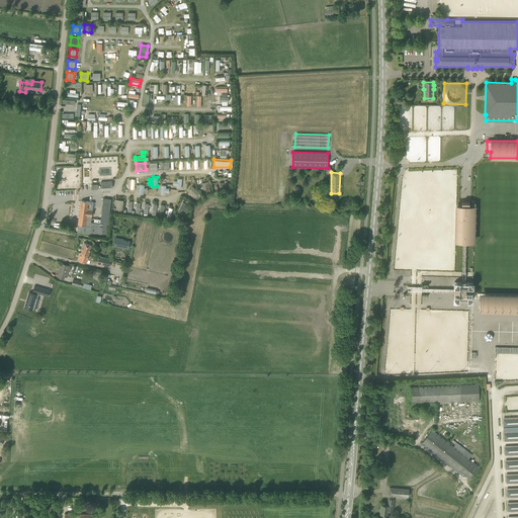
[(177,188),(182,188),(182,178),(177,178),(177,180),(174,180),(173,185),(177,185),(177,188)]
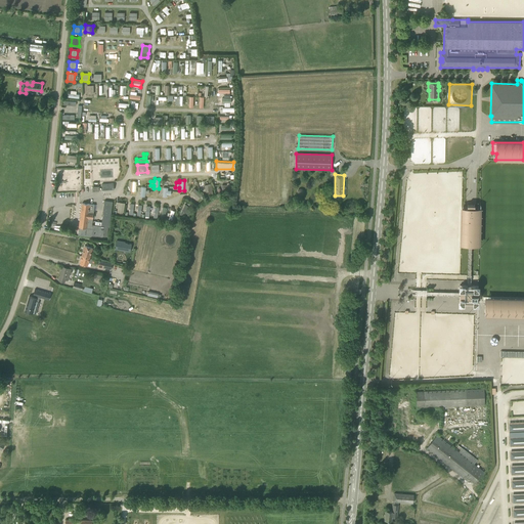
[(146,190),(146,186),(141,186),(140,195),(145,195),(145,193),(149,193),(149,190),(146,190)]
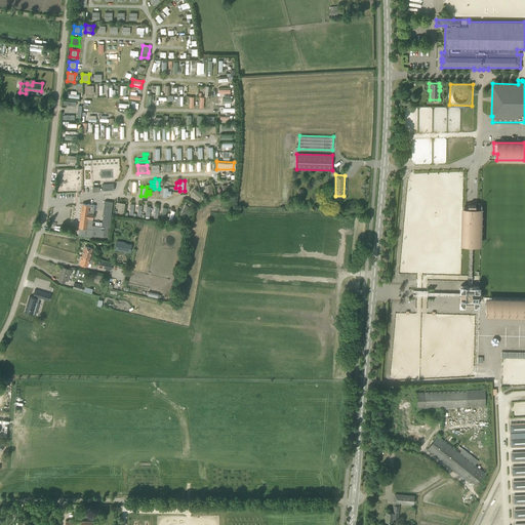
[(168,191),(168,188),(163,188),(163,197),(167,197),(168,195),(171,195),(171,191),(168,191)]
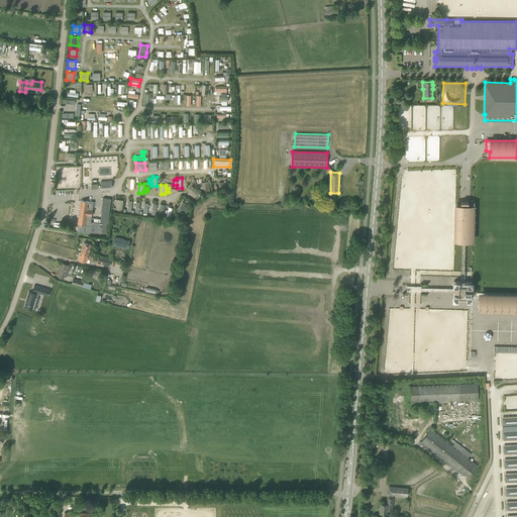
[(196,196),(199,191),(191,185),(188,191),(196,196)]
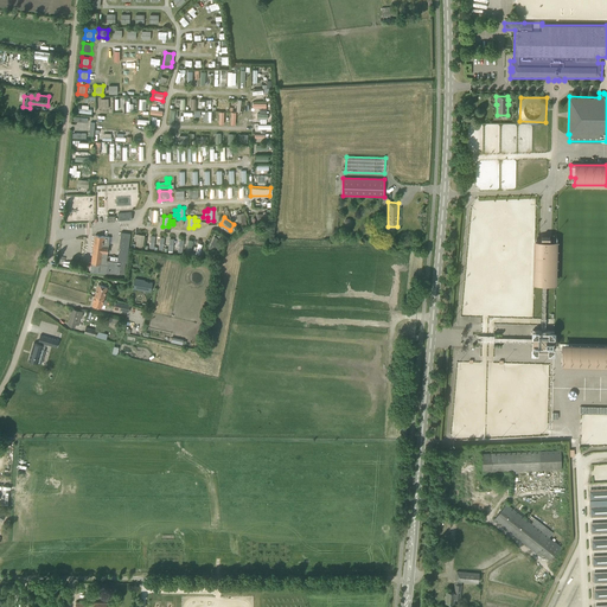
[(117,262),(107,260),(109,237),(95,235),(91,262),(89,262),(88,267),(91,267),(90,272),(123,276),(126,263),(127,263),(131,234),(121,232),(117,262)]
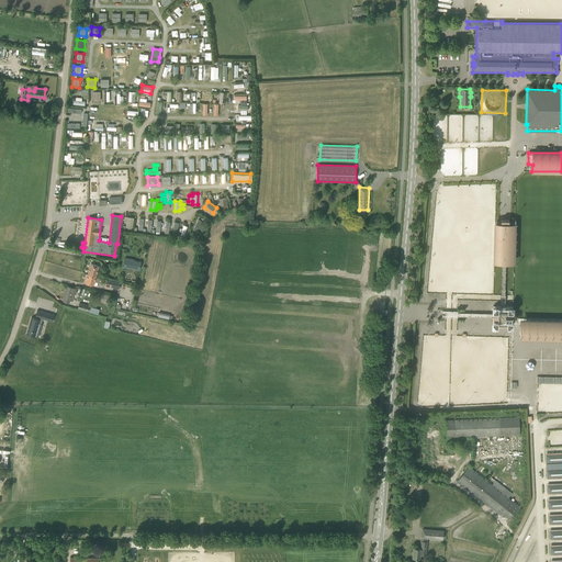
[(514,262),(515,223),(509,223),(509,220),(501,220),(501,223),(495,223),(494,261),(503,262),(502,265),(506,265),(506,262),(514,262)]
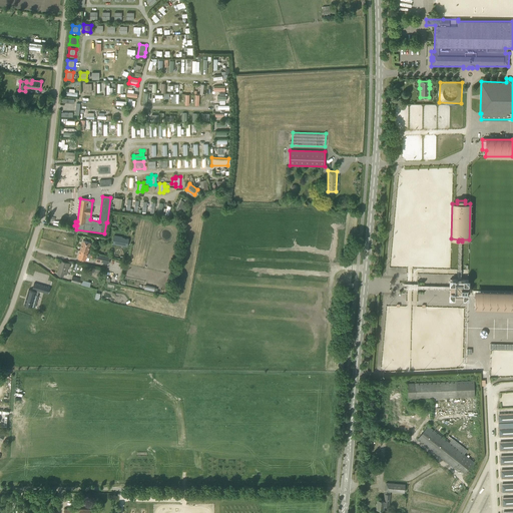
[(116,237),(115,243),(126,245),(127,239),(116,237)]
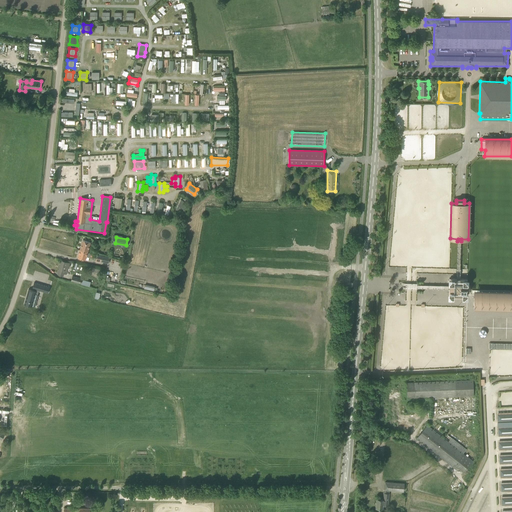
[(87,252),(90,242),(83,240),(80,250),(87,252)]
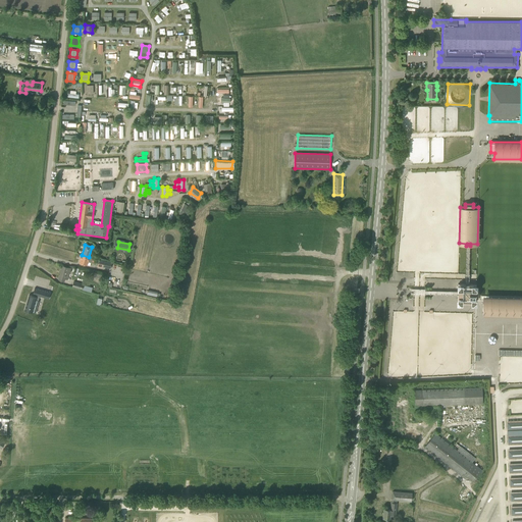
[(93,258),(89,257),(82,255),(80,262),(87,264),(88,261),(92,262),(93,258)]
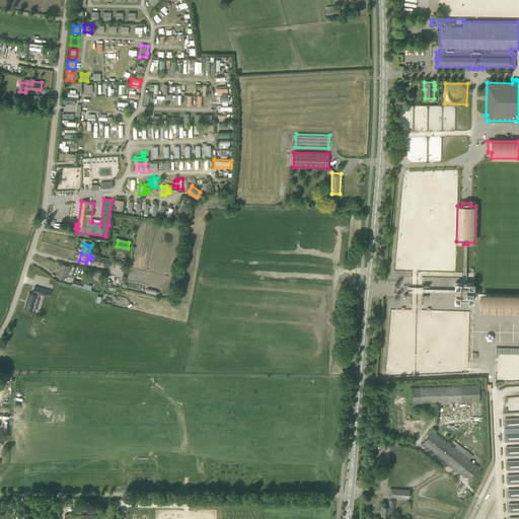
[(67,278),(70,267),(63,264),(59,278),(64,279),(64,277),(67,278)]
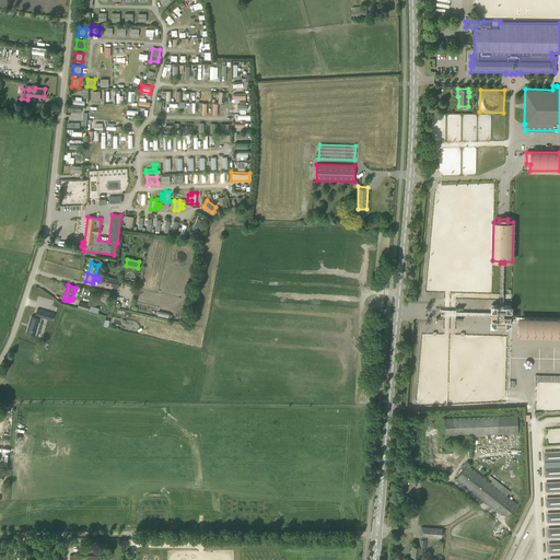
[(511,325),(511,305),(491,304),(491,324),(511,325)]
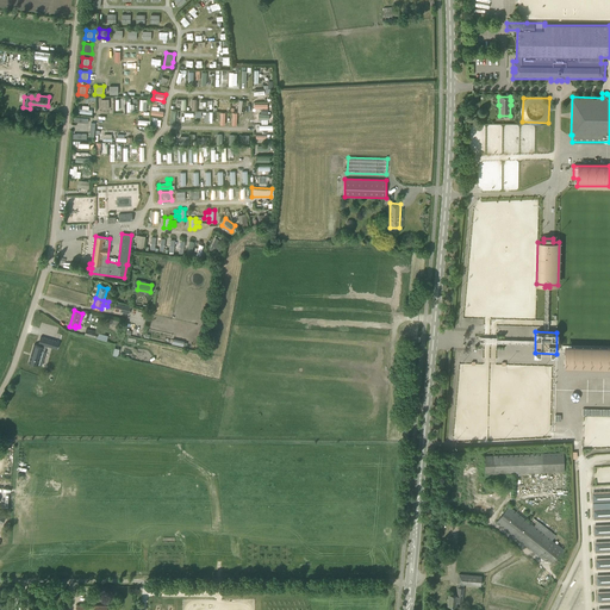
[(41,336),(38,343),(44,346),(44,344),(53,346),(51,347),(57,349),(60,342),(41,336)]
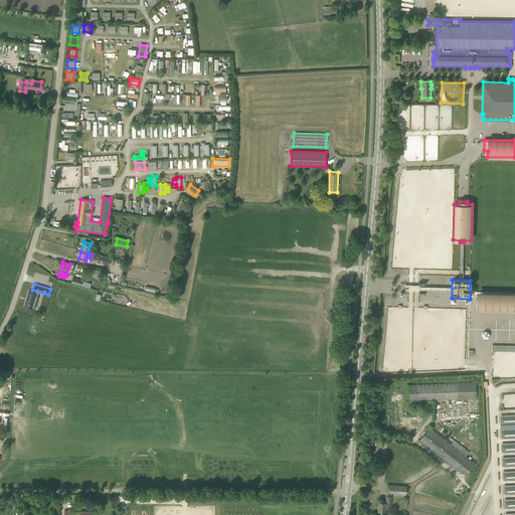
[(28,291),(24,306),(32,308),(35,309),(38,297),(38,296),(36,296),(36,294),(36,293),(32,292),(28,291)]
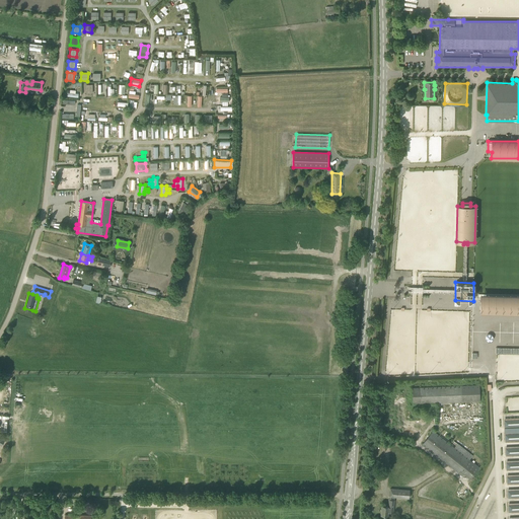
[(518,295),(480,294),(479,312),(497,312),(497,311),(496,311),(496,308),(497,308),(497,309),(498,309),(498,307),(500,307),(500,309),(501,309),(502,309),(502,311),(501,311),(501,312),(518,312),(518,295)]
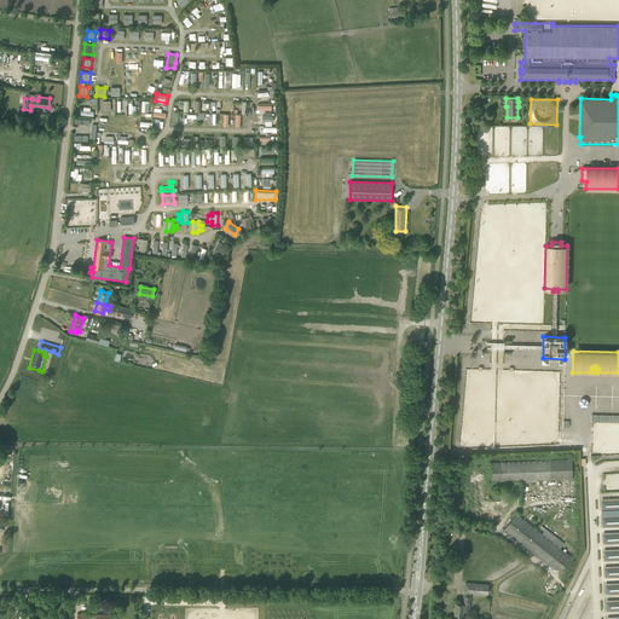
[(467,380),(466,380),(464,401),(469,401),(469,392),(474,393),(475,382),(467,381),(467,380)]
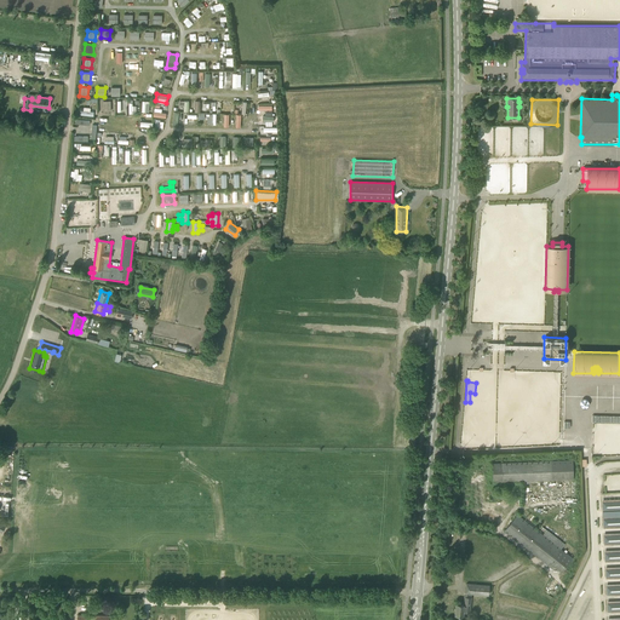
[(619,386),(609,388),(612,405),(619,403),(619,386)]
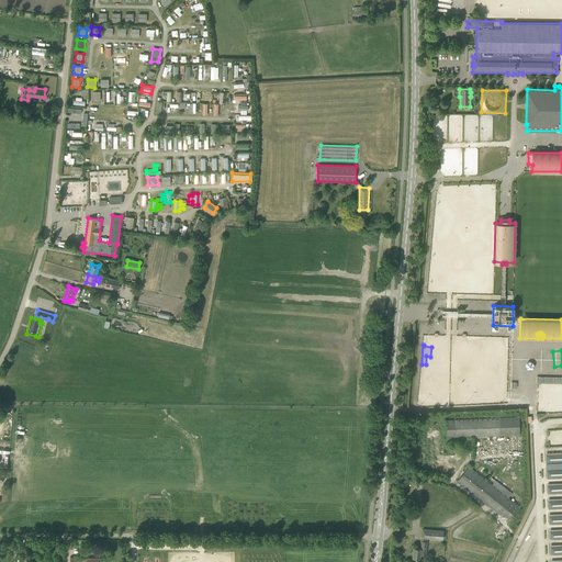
[(561,386),(546,386),(546,416),(561,415),(561,386)]
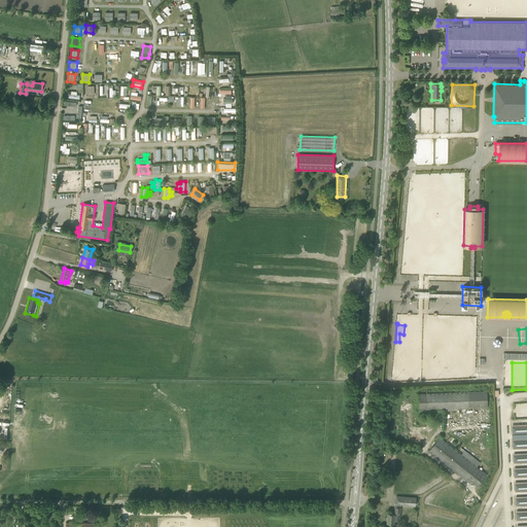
[(487,407),(487,391),(419,394),(419,410),(428,410),(469,408),(487,407)]
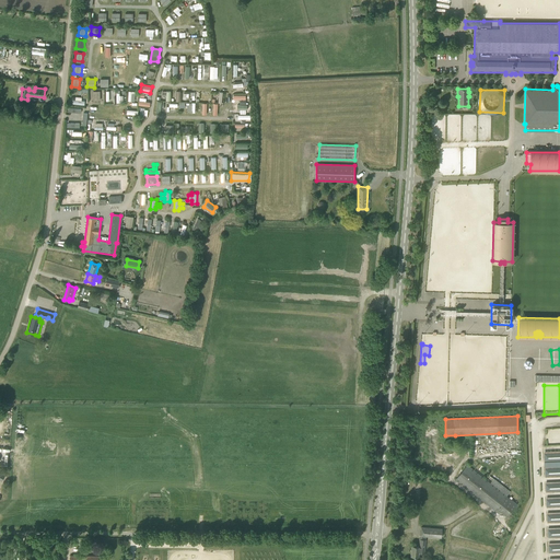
[(559,440),(559,429),(543,430),(543,442),(559,440)]
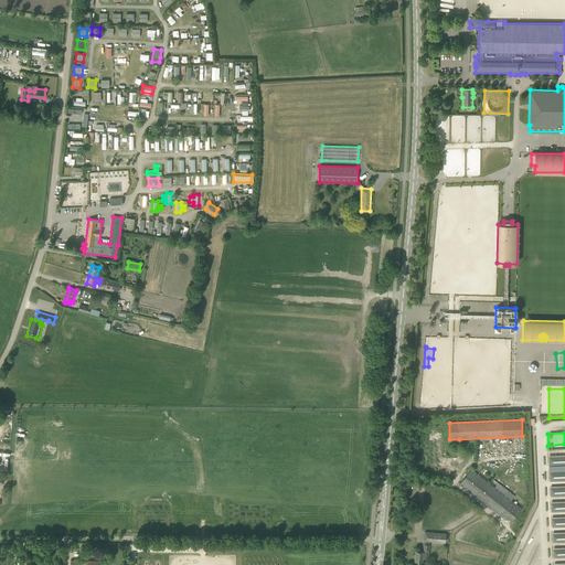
[(460,482),(459,483),(464,487),(488,507),(490,508),(500,515),(503,518),(504,516),(511,522),(522,509),(511,500),(515,496),(499,482),(494,487),(478,475),(476,472),(471,469),(460,482)]
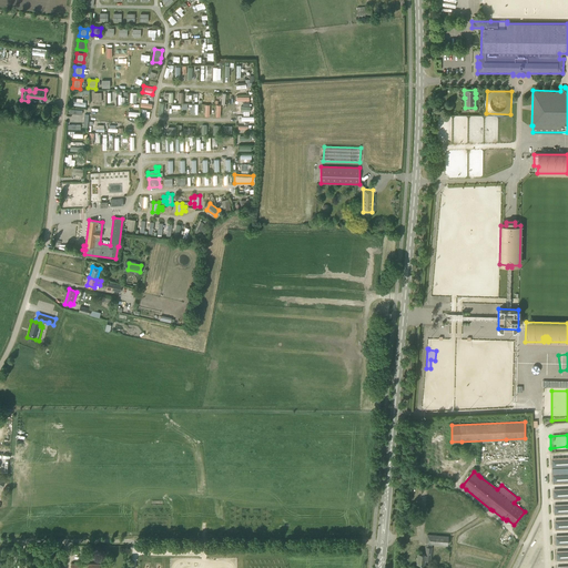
[(506,547),(514,536),(506,531),(499,544),(506,547)]
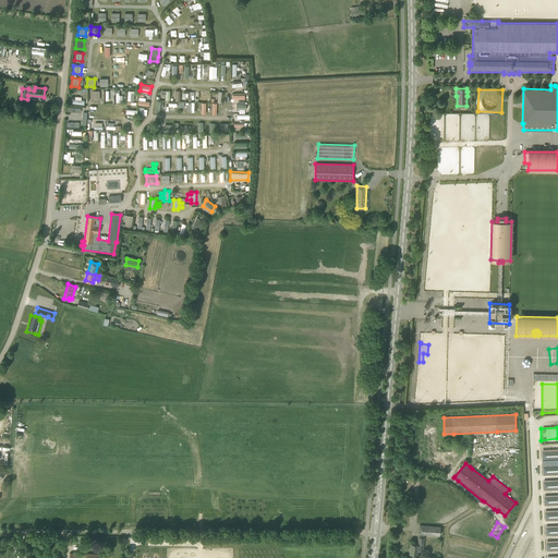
[(423,550),(424,534),(439,535),(440,526),(420,525),(417,544),(411,544),(410,554),(417,555),(419,550),(423,550)]
